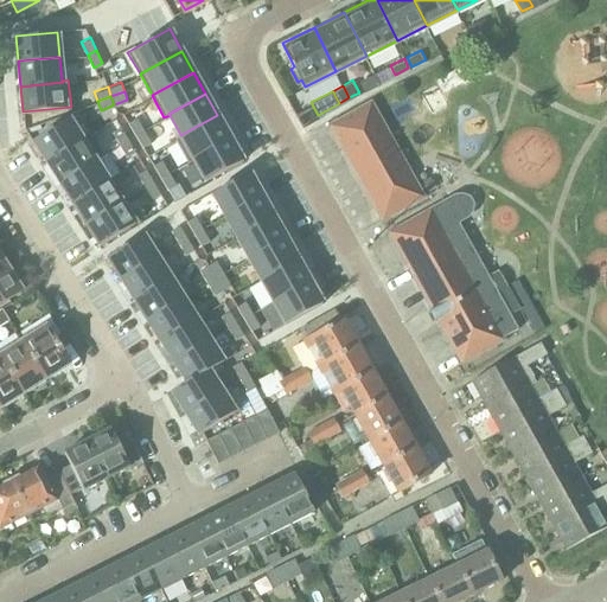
[(423,193),(371,98),(330,122),(342,143),(346,141),(350,149),(346,152),(382,217),(423,193)]
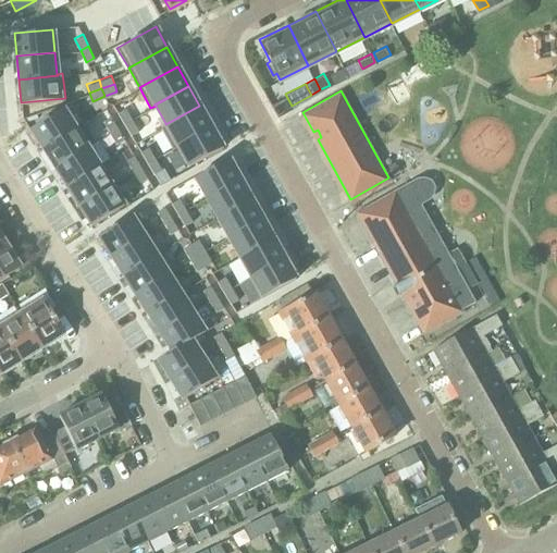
[(165,123),(161,126),(173,147),(177,145),(176,144),(211,125),(199,106),(165,124),(165,123)]
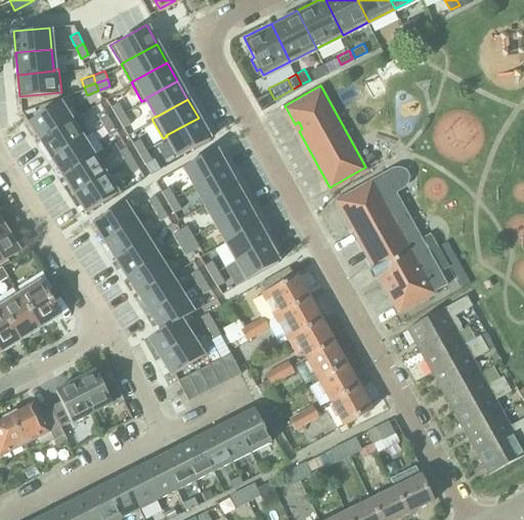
[(58,100),(28,120),(40,138),(71,119),(58,100)]
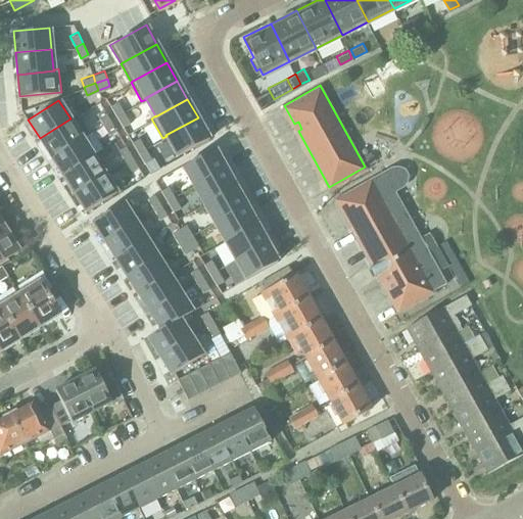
[(117,100),(110,104),(116,114),(124,110),(117,100)]
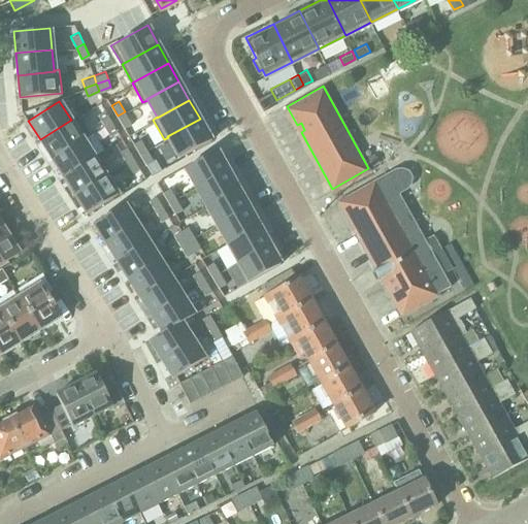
[(105,109),(98,113),(104,124),(111,120),(105,109)]
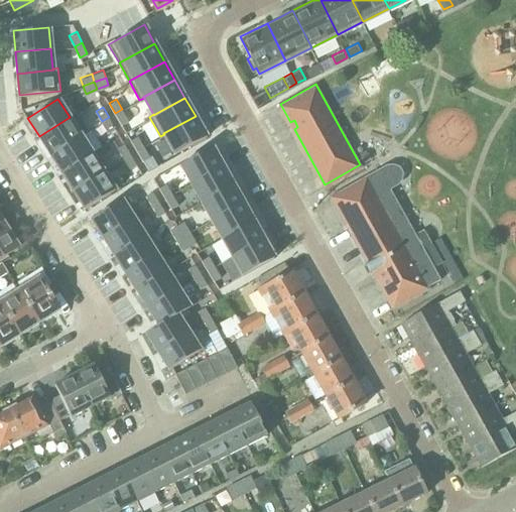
[(122,109),(115,113),(121,124),(128,119),(122,109)]
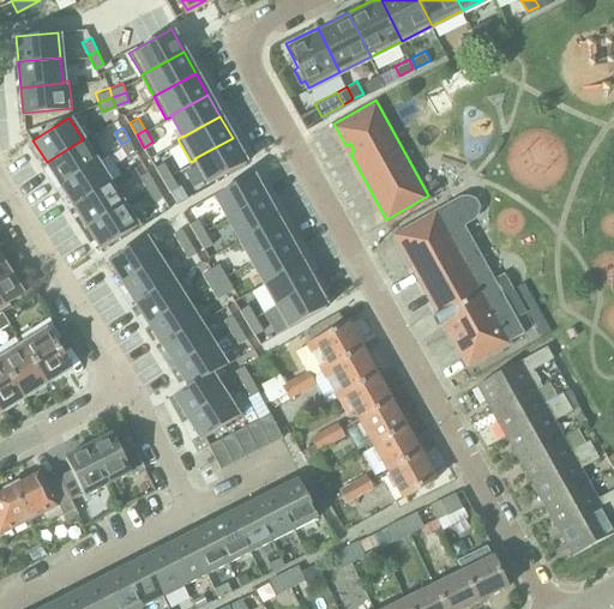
[(233,138),(194,158),(196,160),(208,181),(245,161),(233,138)]
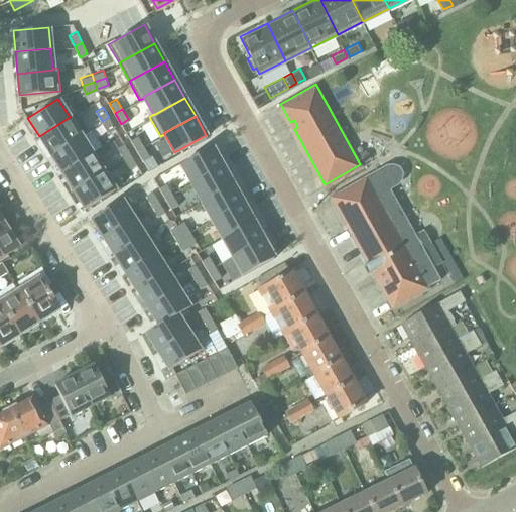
[(70,117),(39,136),(50,153),(81,134),(70,117)]
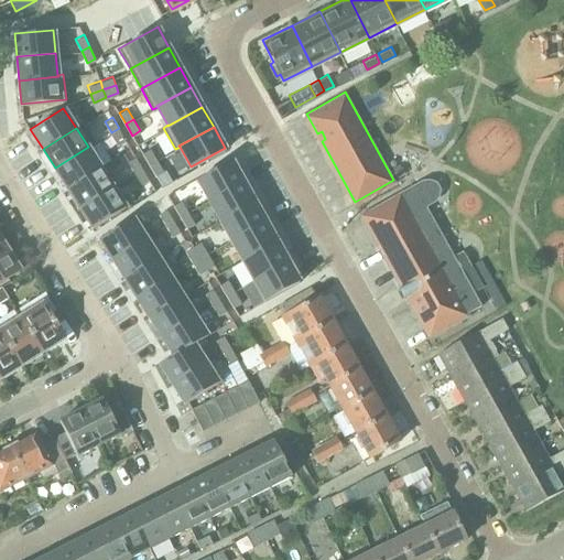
[(119,128),(111,132),(118,143),(126,139),(119,128)]
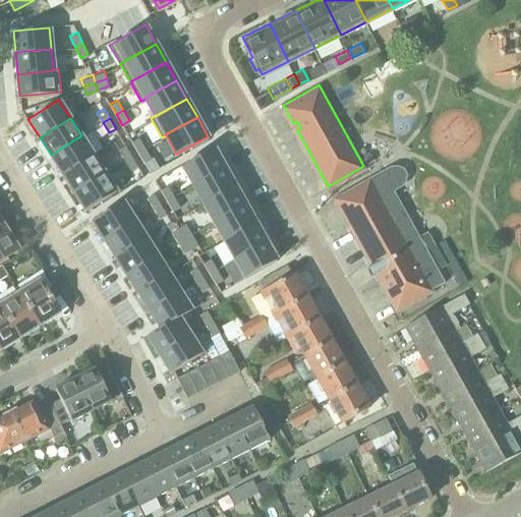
[(81,135),(51,155),(62,173),(93,154),(93,153),(81,135)]
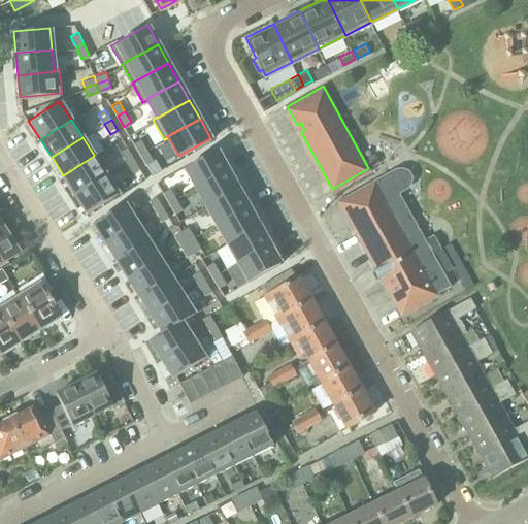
[(140,137),(133,142),(139,153),(146,149),(140,137)]
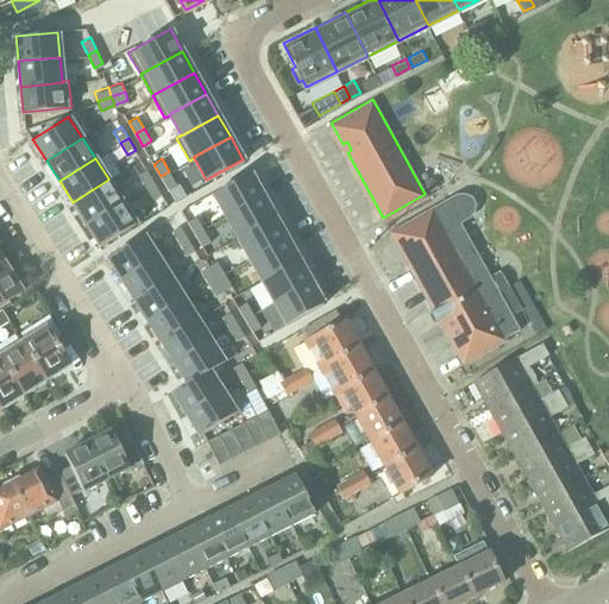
[(146,168),(138,172),(145,186),(154,181),(146,168)]
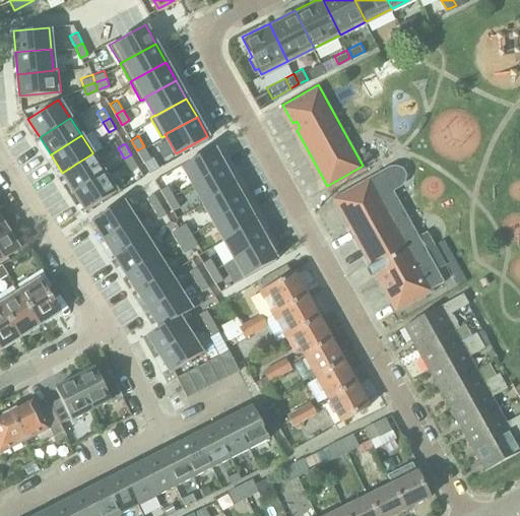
[(144,146),(137,150),(143,160),(150,156),(144,146)]
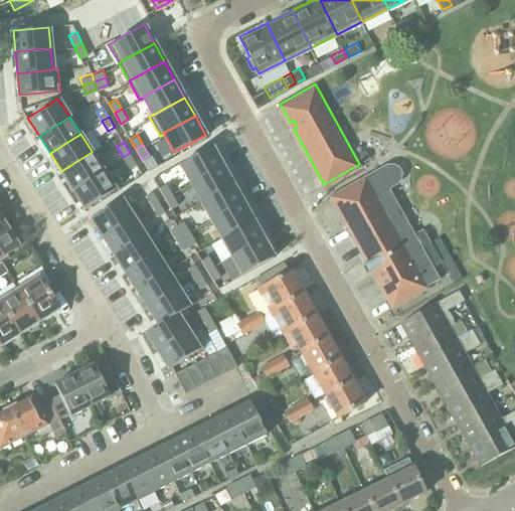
[(211,145),(180,163),(190,182),(222,164),(211,145)]
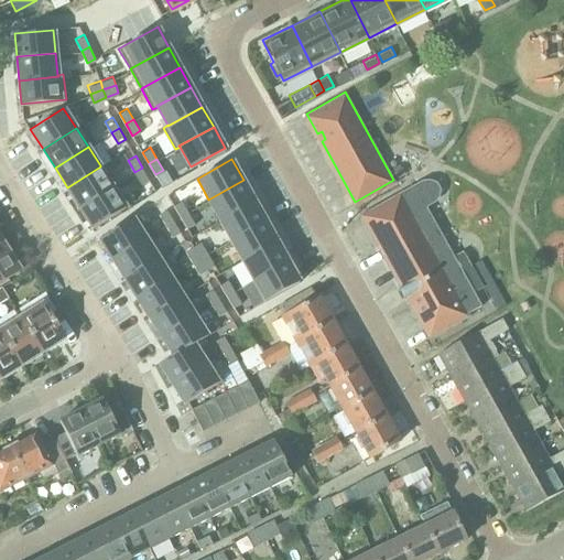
[(100,167),(67,187),(79,206),(112,185),(114,186),(118,183),(105,162),(100,165),(100,167)]
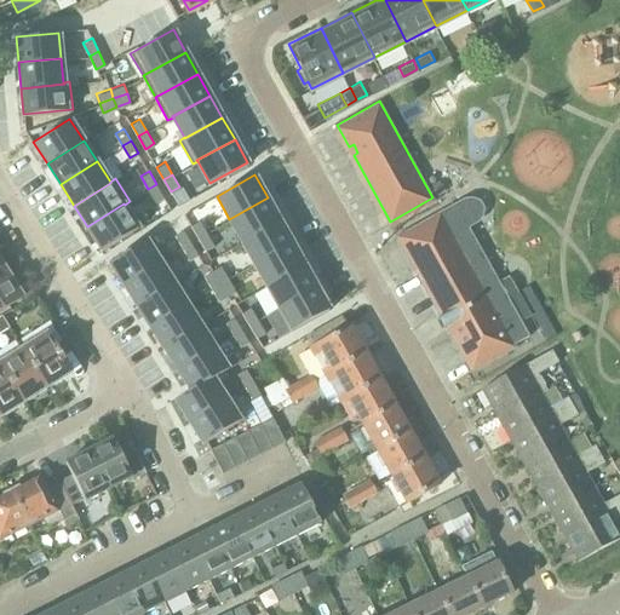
[(156,184),(148,189),(155,201),(164,196),(156,184)]
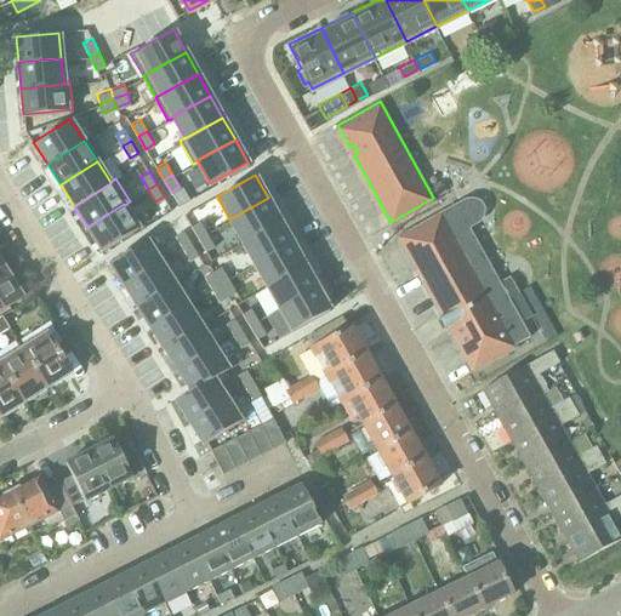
[(268,198),(229,220),(241,241),(280,220),(268,198)]
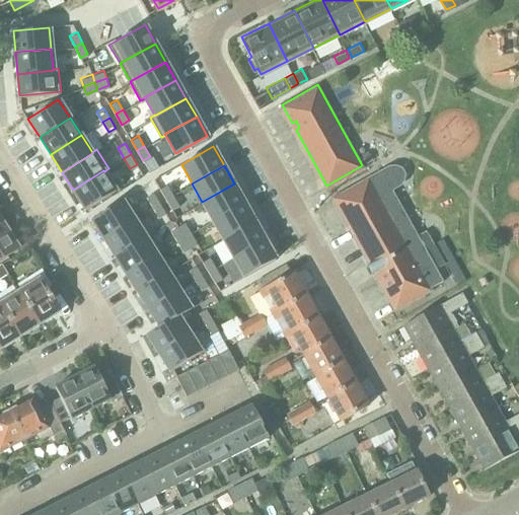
[(368,176),(332,196),(369,262),(366,264),(366,265),(370,263),(374,270),(370,272),(371,273),(374,271),(395,307),(430,288),(429,286),(443,279),(390,185),(398,179),(400,176),(401,171),(399,167),(395,166),(390,166),(369,177),(368,176)]
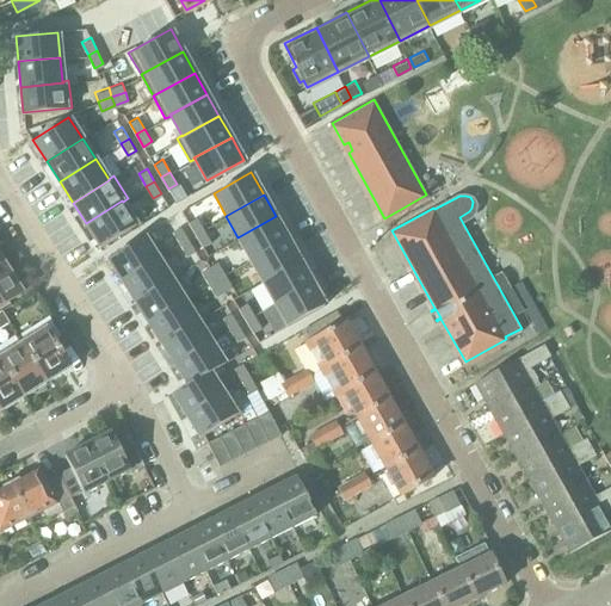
[(122,201),(86,223),(100,246),(136,222),(123,202),(122,201)]
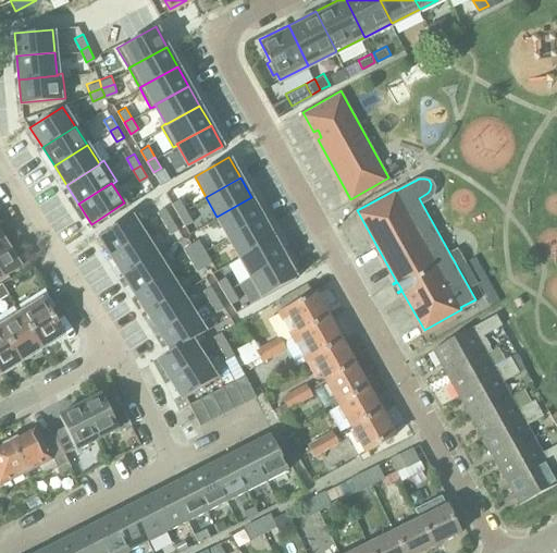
[(178,197),(171,201),(177,212),(185,208),(178,197)]
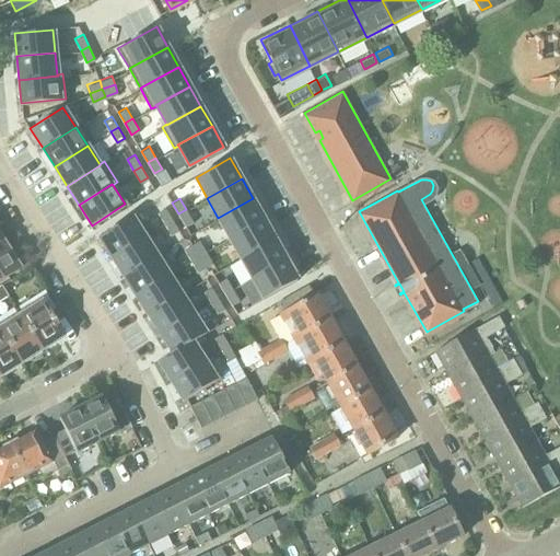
[(253,198),(218,218),(229,238),(264,218),(253,198)]
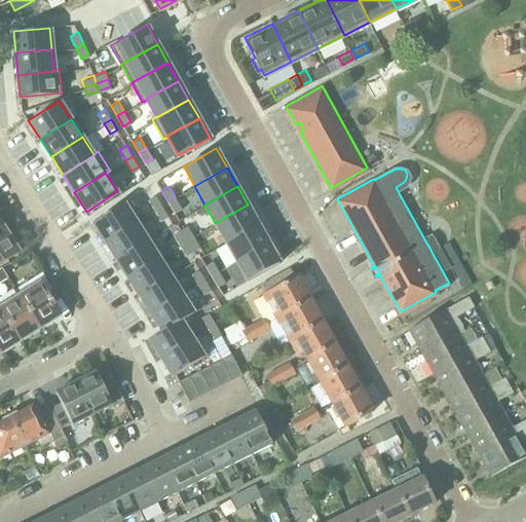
[(155,193),(148,198),(154,209),(161,204),(155,193)]
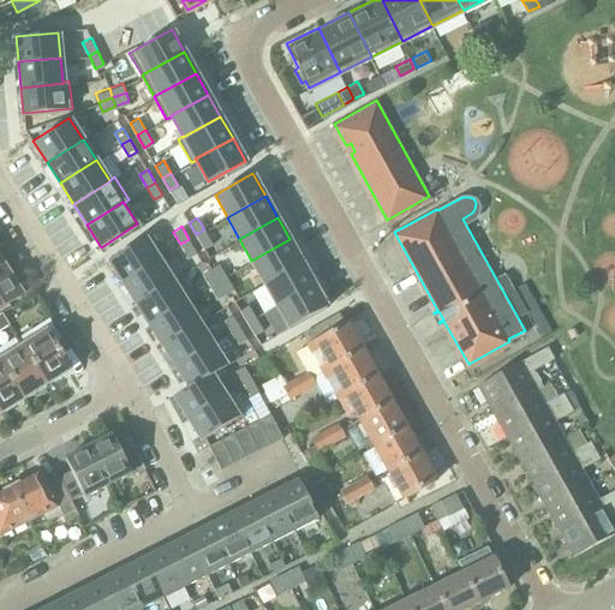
[(204,229),(196,234),(203,247),(212,241),(204,229)]
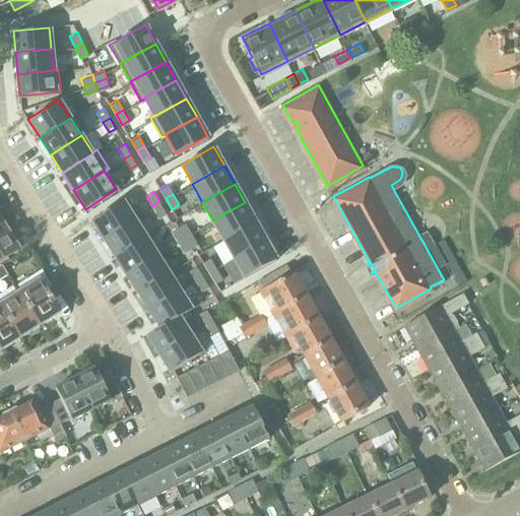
[(126,197),(91,219),(103,238),(134,218),(134,219),(138,216),(126,197)]
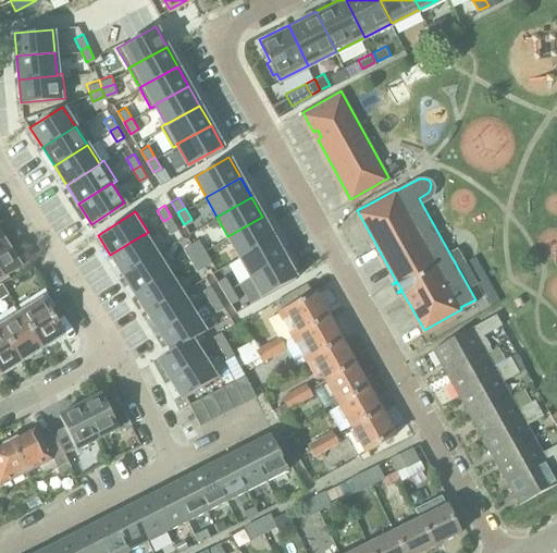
[(171,217),(163,221),(170,232),(177,228),(171,217)]
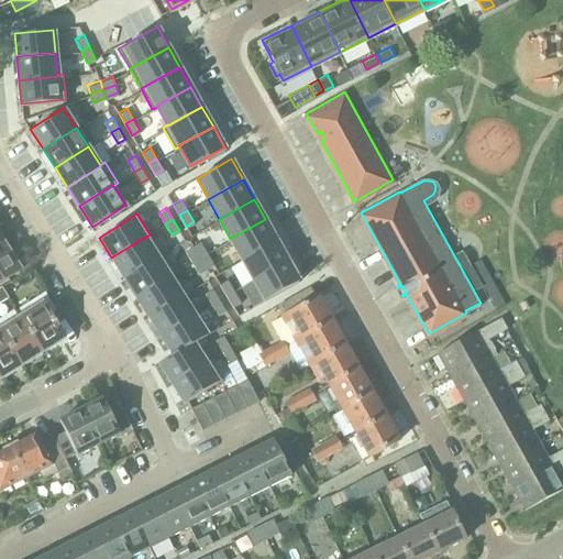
[(265,219),(230,239),(242,259),(276,239),(265,219)]
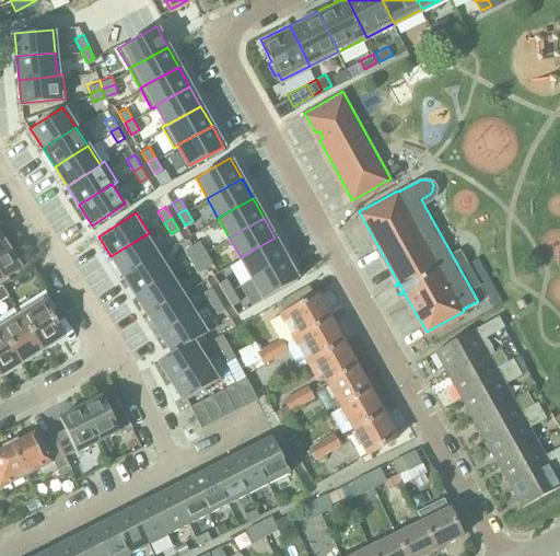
[(144,235),(111,256),(124,275),(156,254),(144,236),(144,235)]
